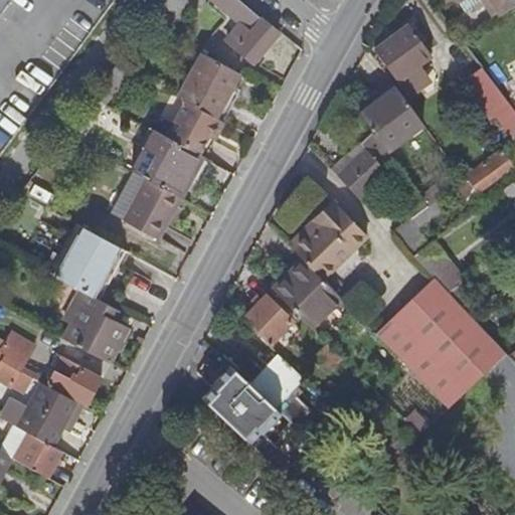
[(0,0),(0,12),(9,0),(0,0)]
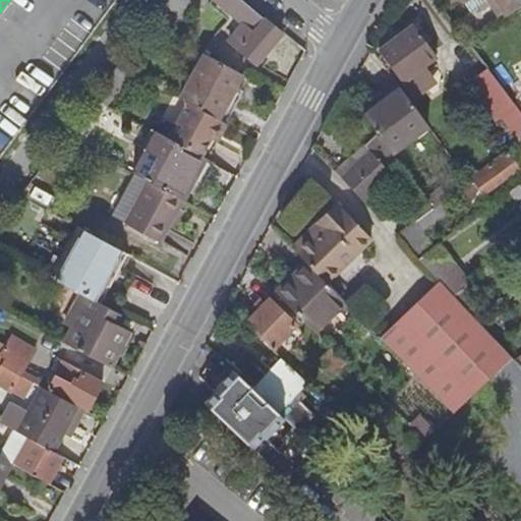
[(152,25),(169,35),(191,5),(184,0),(169,0),(157,16),(152,25)]
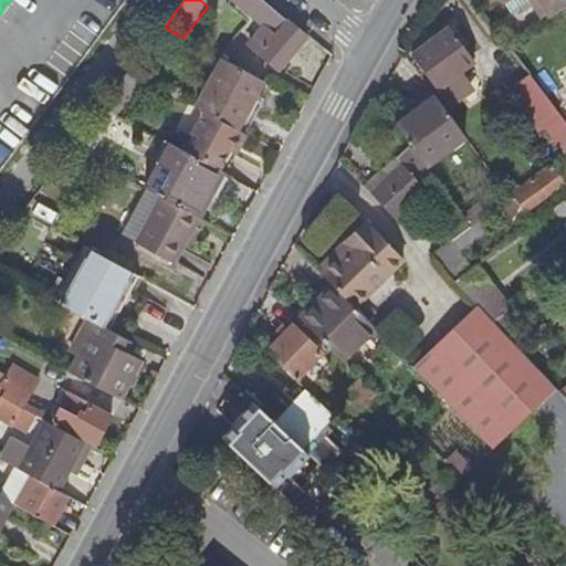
[(261,0),(239,0),(251,10),(250,11),(269,29),(253,48),(266,59),(266,60),(274,67),(279,61),(283,64),(305,38),(261,0)]
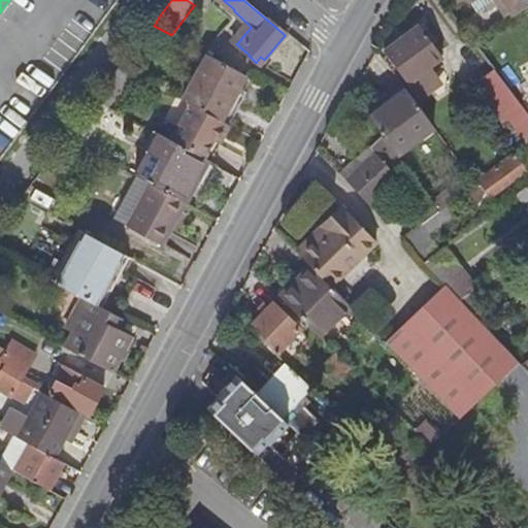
[(527,0),(503,0),(512,12),(527,2),(527,0)]
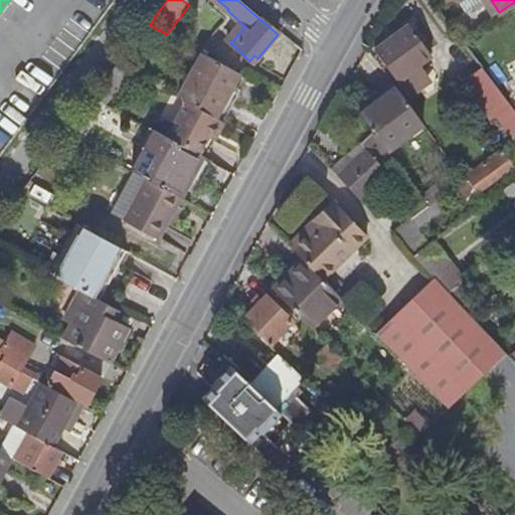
[(408,26),(374,52),(396,80),(430,54),(408,26)]
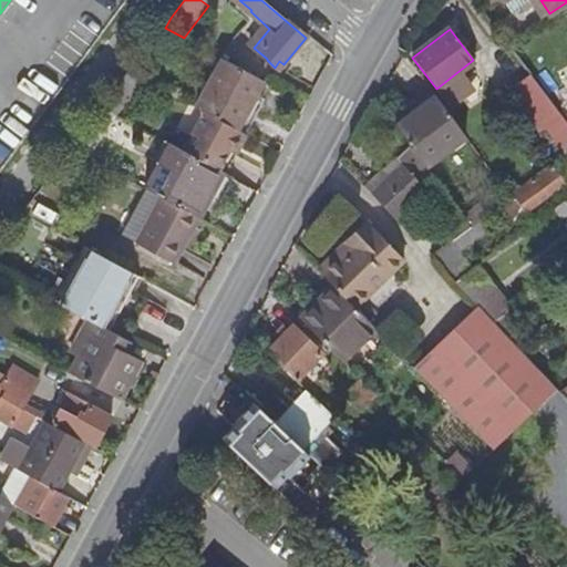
[(204,112),(238,130),(264,81),(223,59),(196,107),(204,112)]
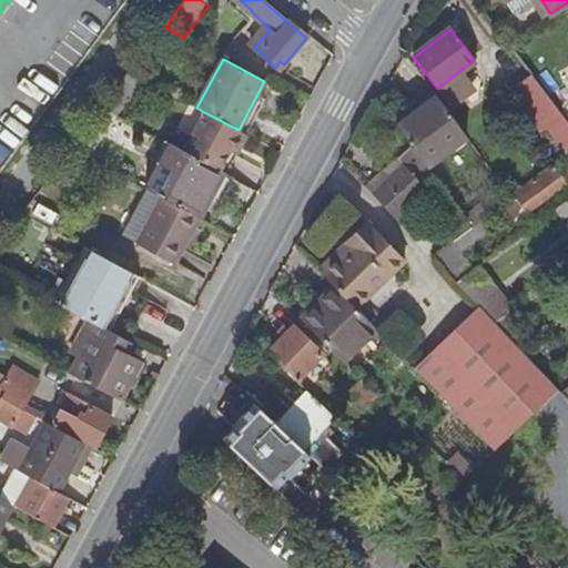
[(567,123),(531,74),(511,90),(541,130),(546,127),(567,154),(567,123)]
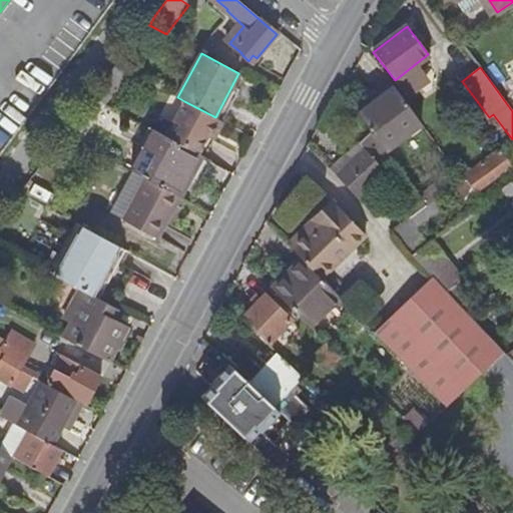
[(370,85),(373,90),(387,79),(383,74),(370,85)]
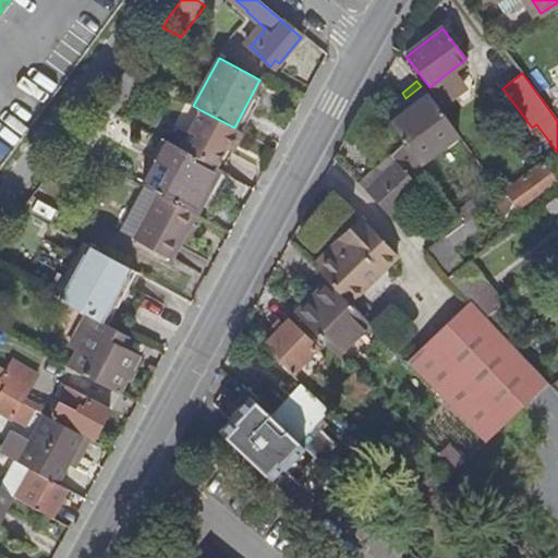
[(458,135),(421,86),(405,98),(381,117),(417,165),(458,135)]
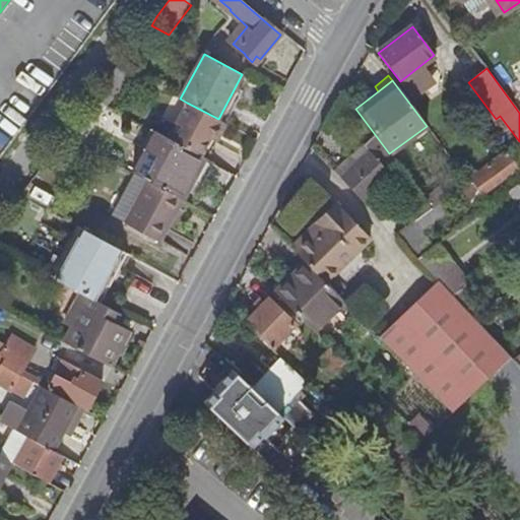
[(218,119),(187,103),(168,138),(200,155),(214,131),(219,134),(225,123),(218,119)]
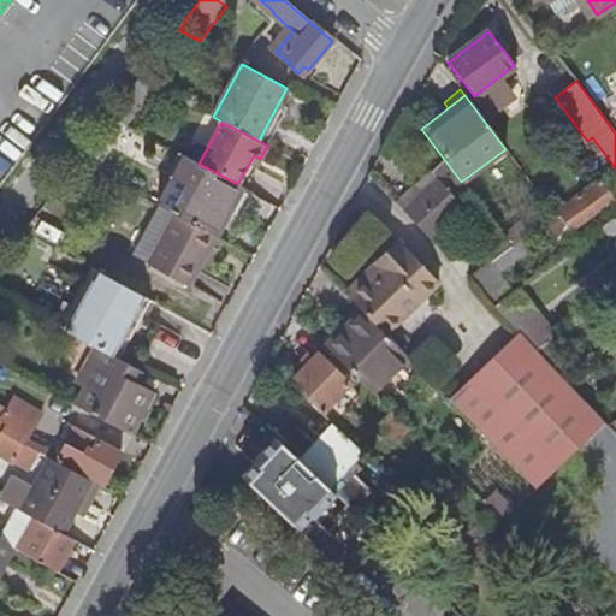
[(254,155),(237,184),(243,188),(244,188),(260,159),(254,155)]
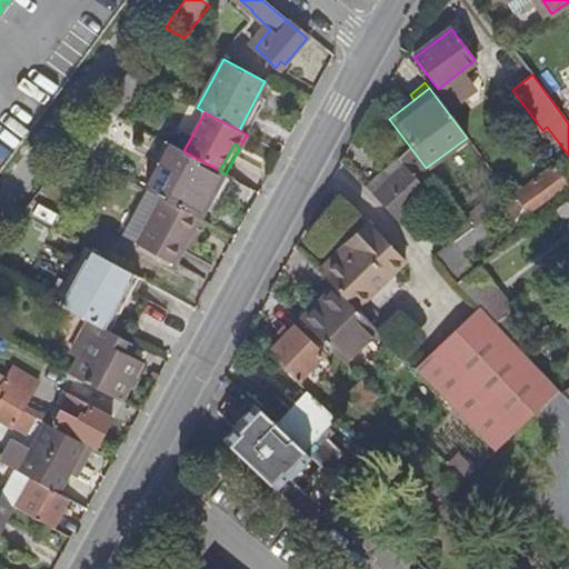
[(219,170),(183,151),(173,146),(148,190),(161,198),(193,216),(200,219),(225,173),(219,170)]
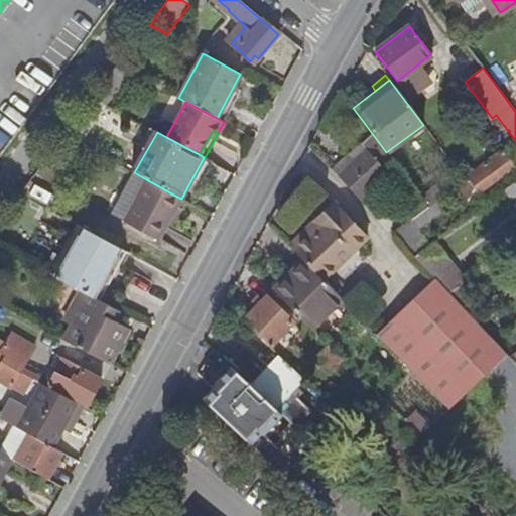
[(515,144),(479,172),(488,183),(515,162),(515,144)]
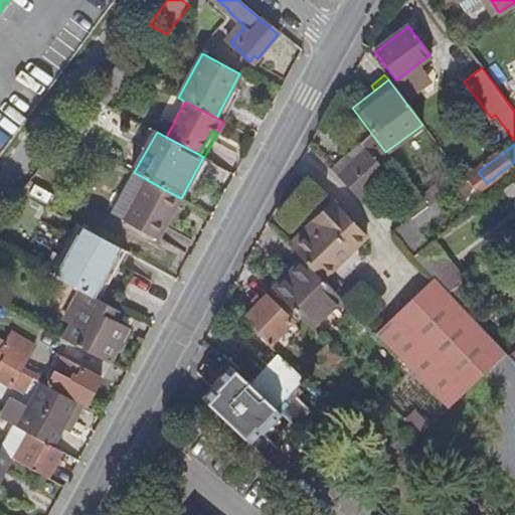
[(487,152),(491,158),(497,154),(492,147),(487,152)]
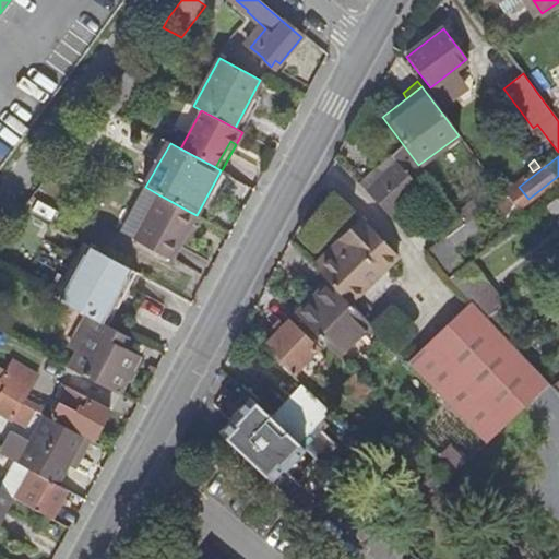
[(366,191),(388,215),(418,186),(396,163),(384,174),(366,191)]
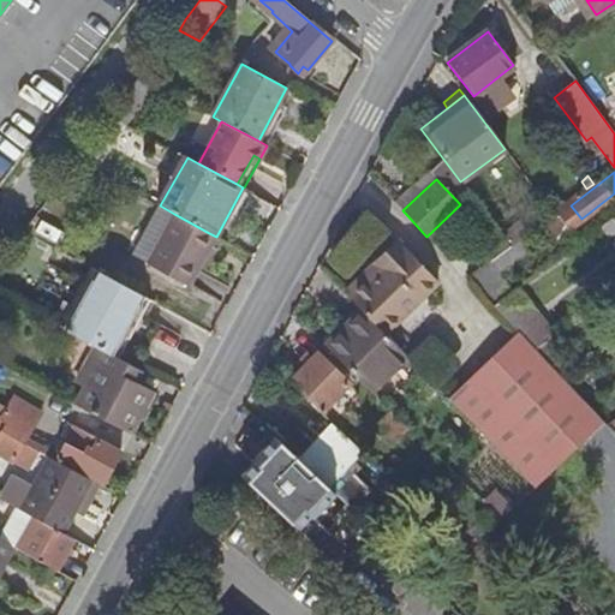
[(412,180),(392,199),(402,210),(423,191),(412,180)]
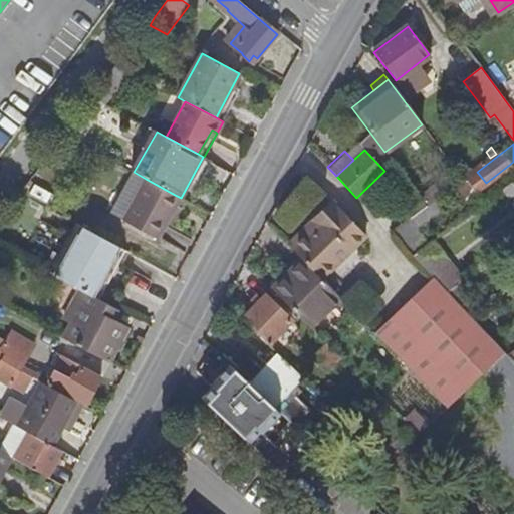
[(110,213),(124,220),(146,179),(134,172),(110,213)]
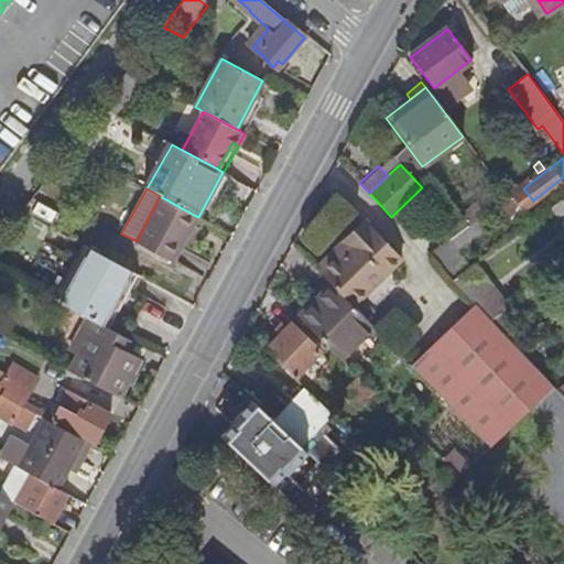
[(160,196),(137,241),(136,242),(173,263),(191,232),(184,229),(192,214),(160,196)]
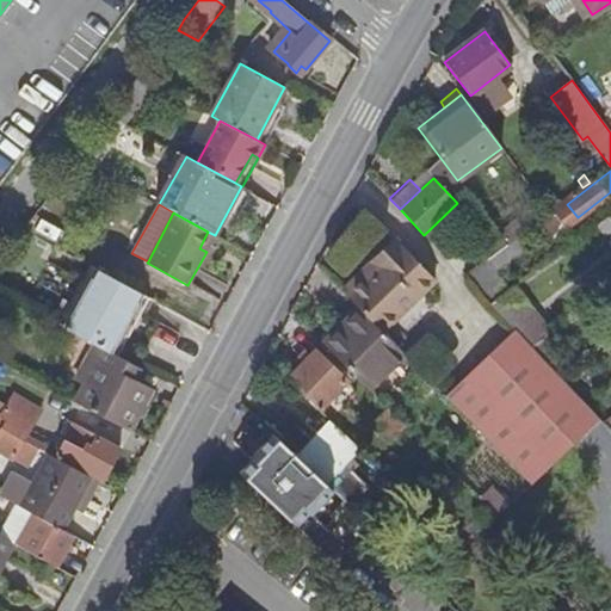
[(610,215),(579,239),(594,259),(610,246),(610,245),(610,244),(610,215)]
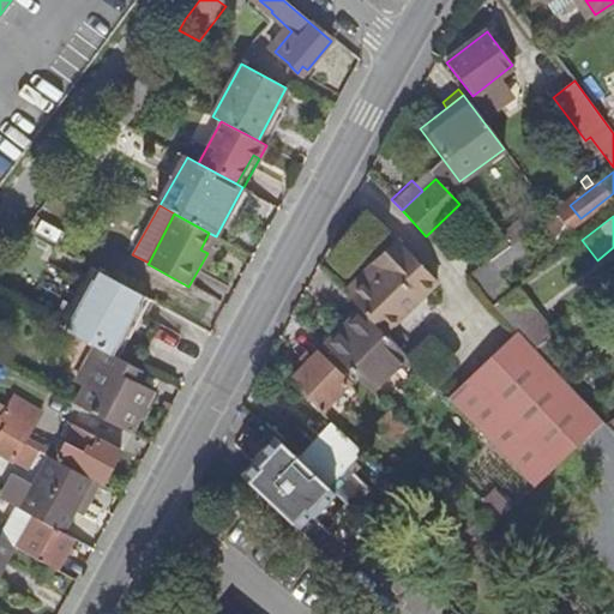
[(519,224),(503,238),(509,246),(527,233),(519,224)]
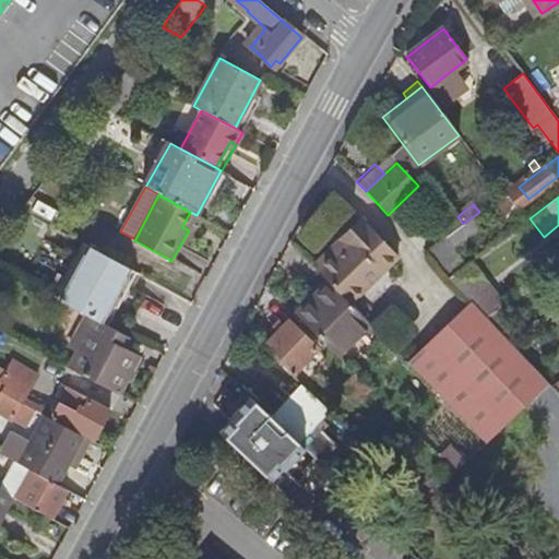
[(424,252),(427,251),(444,238),(463,224),(458,216),(451,206),(417,232),(400,214),(393,221),(424,252)]
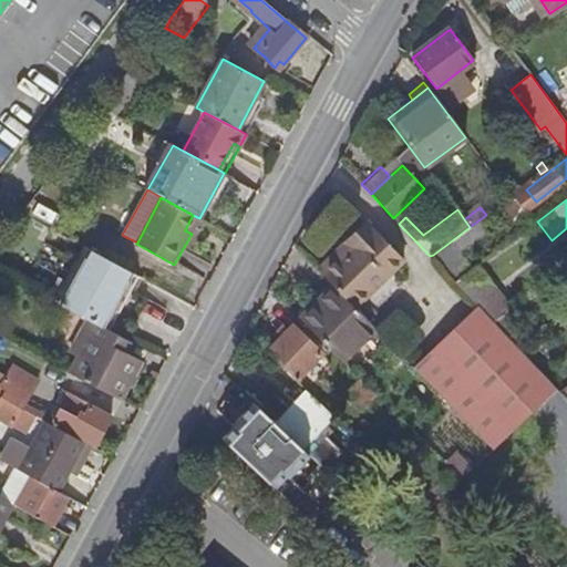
[(199,218),(193,215),(185,230),(192,234),(199,218)]
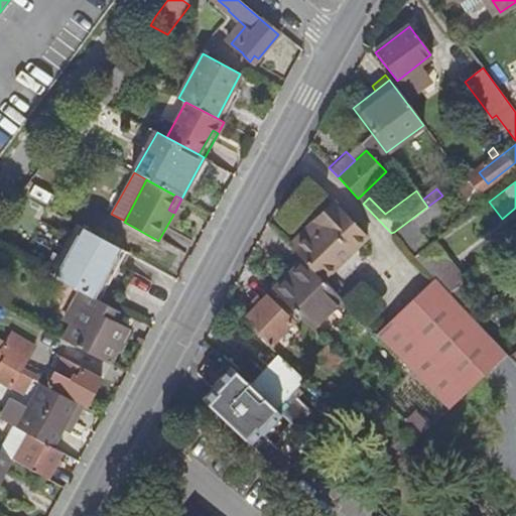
[(365,235),(361,231),(359,232),(334,206),(311,228),(290,248),(298,256),(302,260),(321,279),(365,235)]
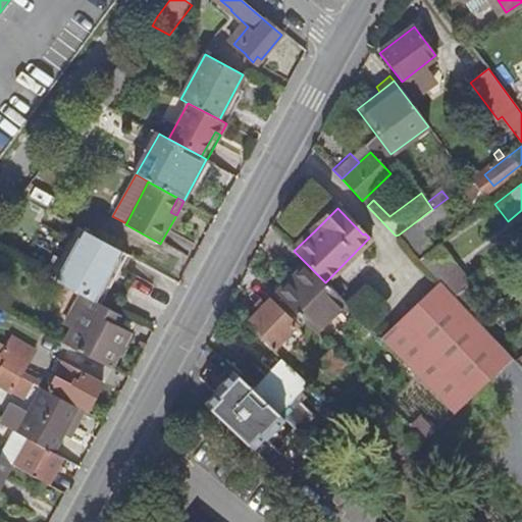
[(415,222),(399,235),(417,259),(426,252),(433,247),(415,222)]
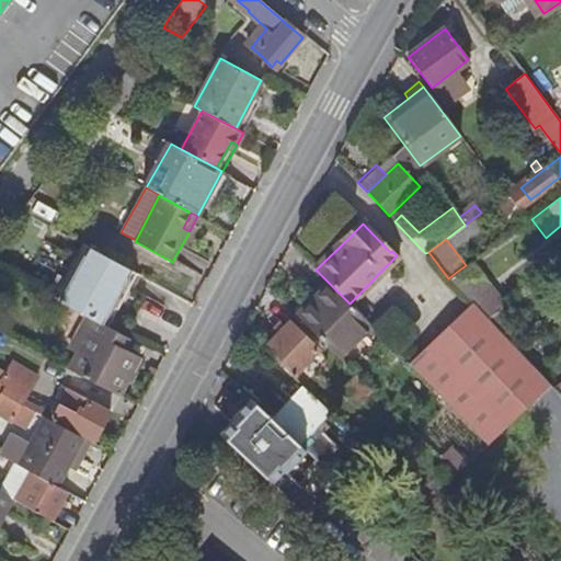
[(334,243),(312,266),(316,270),(339,248),(334,243)]
